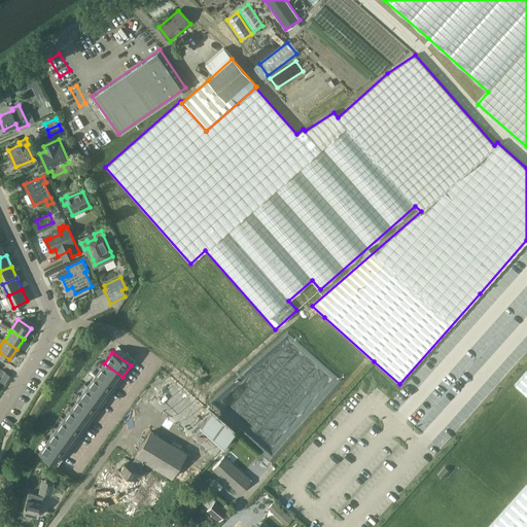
[(114,387),(123,377),(104,363),(97,374),(114,387)]
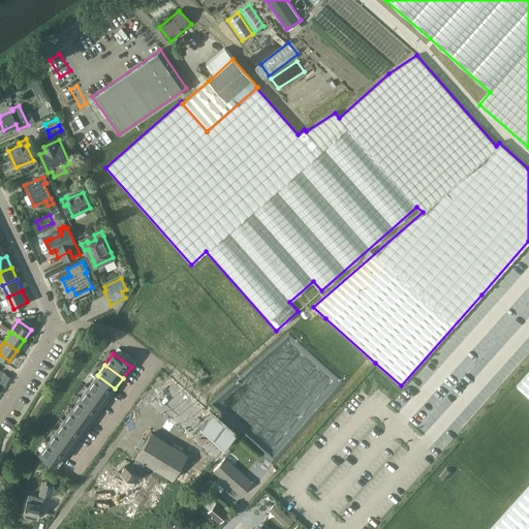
[(528,365),(512,384),(528,398),(528,365)]
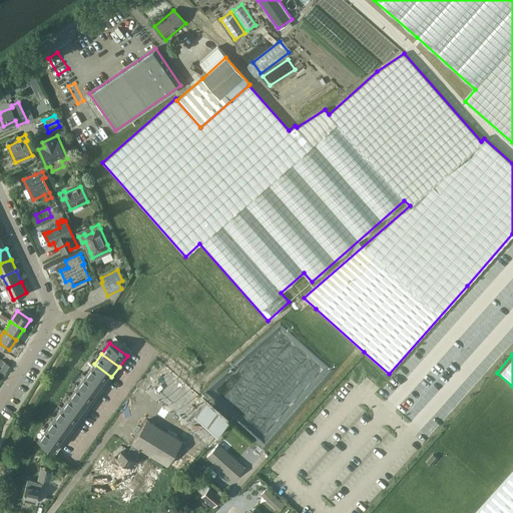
[(111,377),(94,364),(86,375),(103,388),(111,377)]
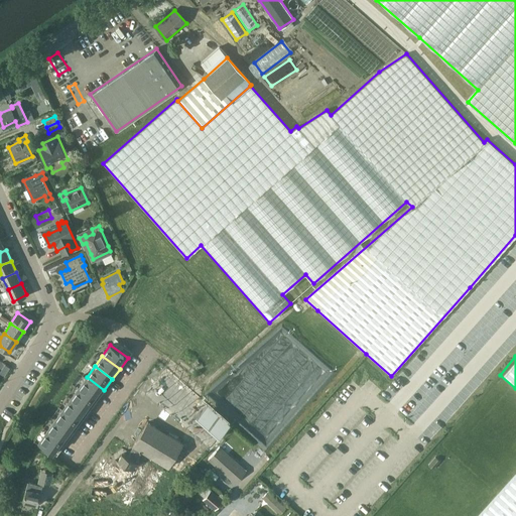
[(145,376),(133,392),(142,399),(154,382),(145,376)]
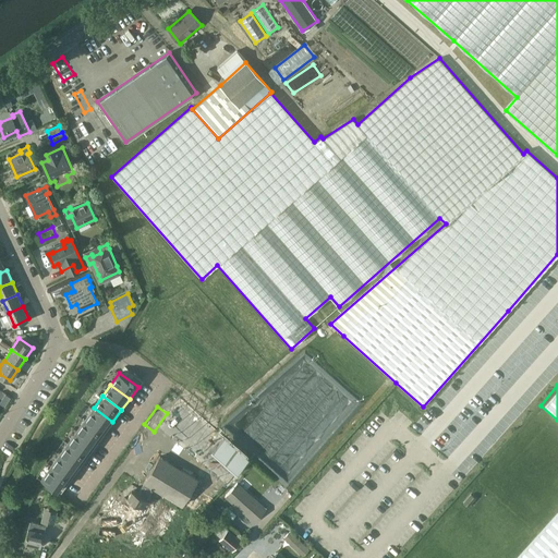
[(112,422),(94,408),(85,420),(105,434),(112,422)]
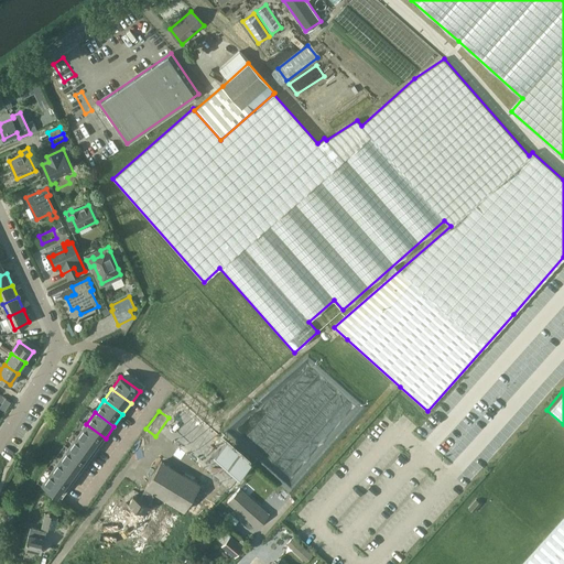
[(169,418),(155,436),(165,443),(179,424),(169,418)]
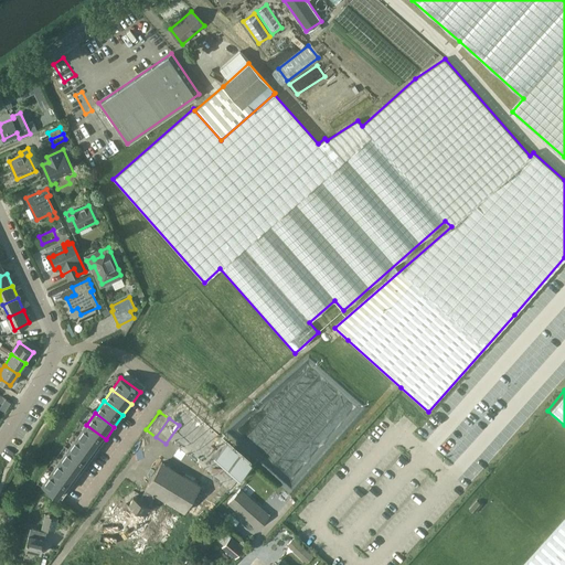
[(97,450),(106,439),(86,425),(77,436),(97,450)]
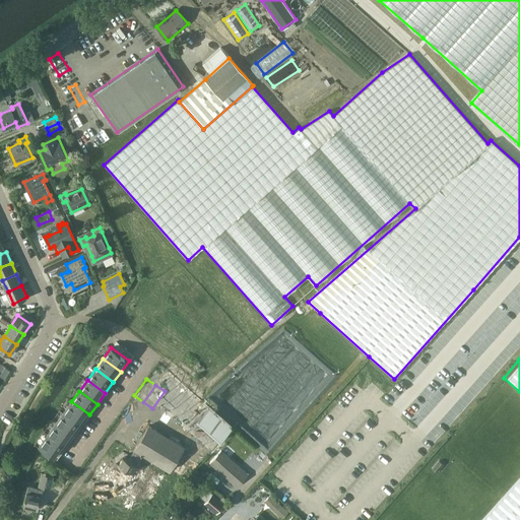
[(165,391),(152,408),(160,414),(173,397),(165,391)]
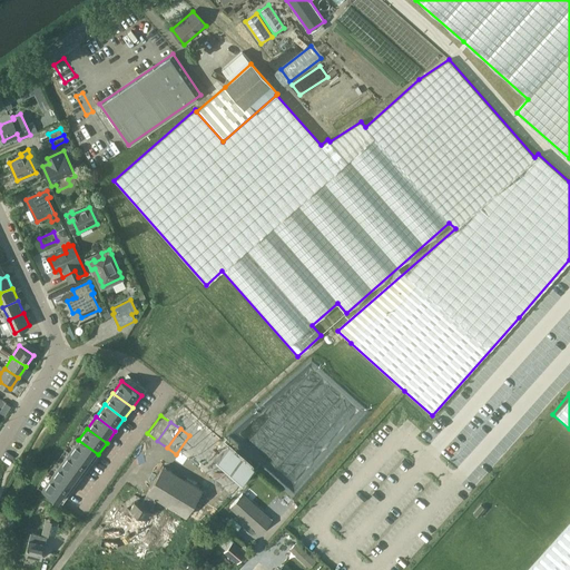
[(189,435),(176,454),(185,461),(198,442),(189,435)]
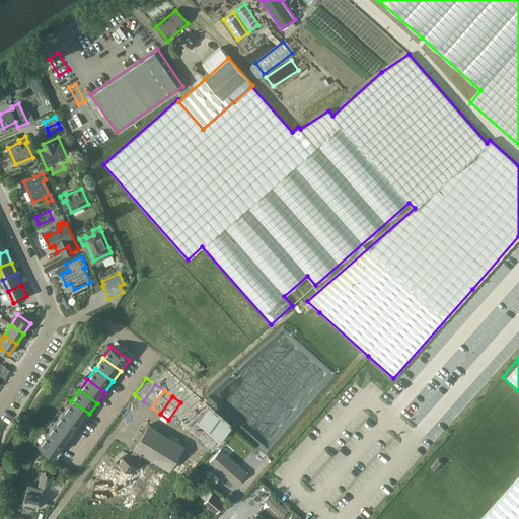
[(89,414),(71,400),(63,412),(81,425),(89,414)]
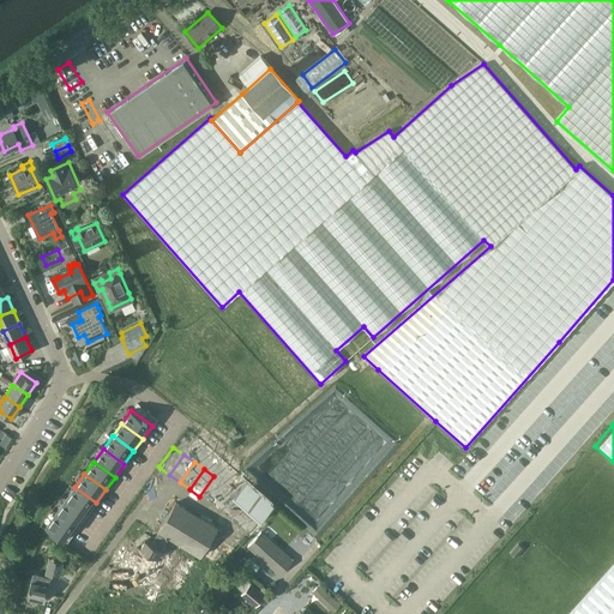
[(214,476),(199,497),(210,504),(224,483),(214,476)]
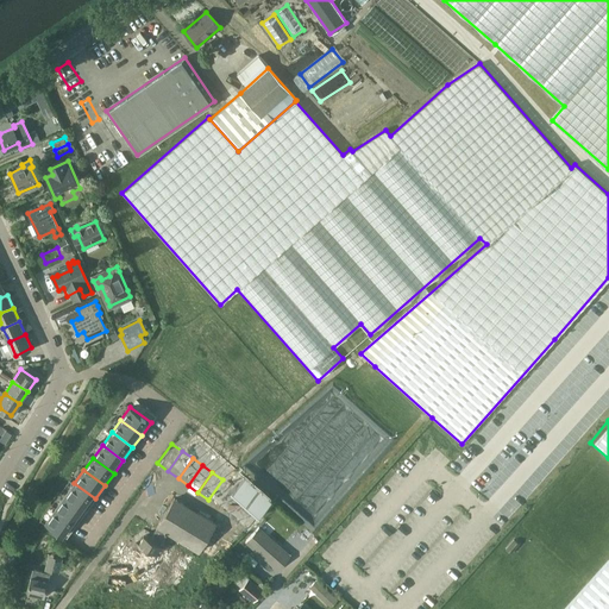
[(223,479),(208,500),(219,507),(233,488),(223,479)]
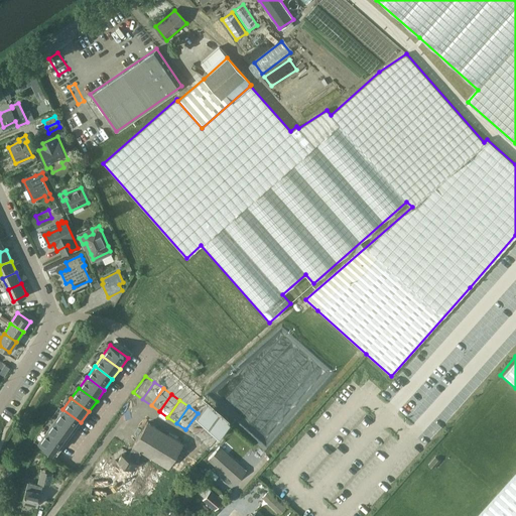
[(81,422),(62,409),(54,420),(73,433),(81,422)]
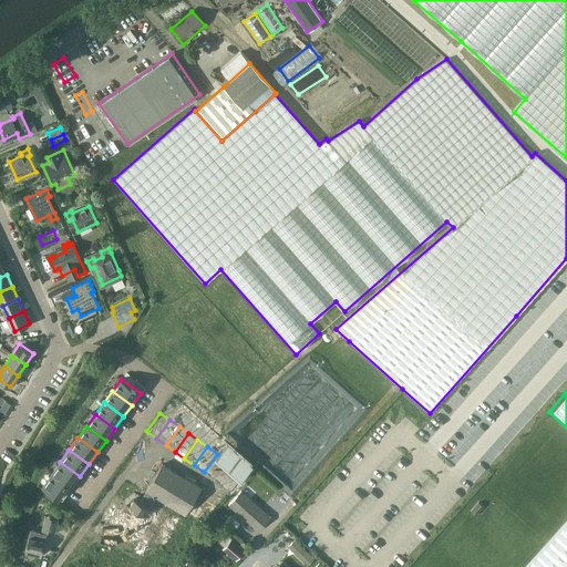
[(129,455),(115,474),(125,481),(138,463),(129,455)]
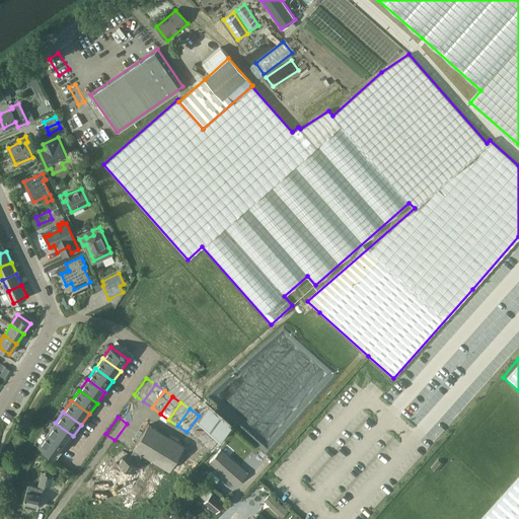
[(73,436),(55,423),(48,434),(65,446),(73,436)]
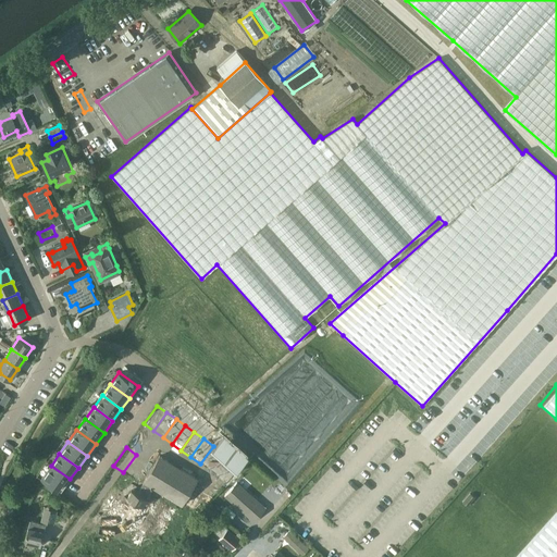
[(136,455),(123,472),(132,479),(145,461),(136,455)]
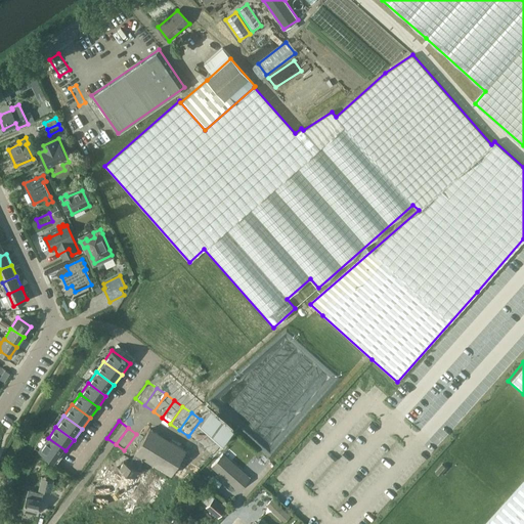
[(136,434),(124,450),(133,456),(145,440),(136,434)]
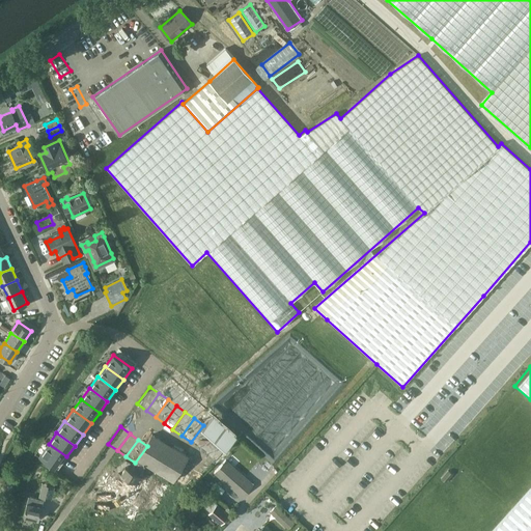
[(66,456),(49,444),(40,454),(58,468),(66,456)]
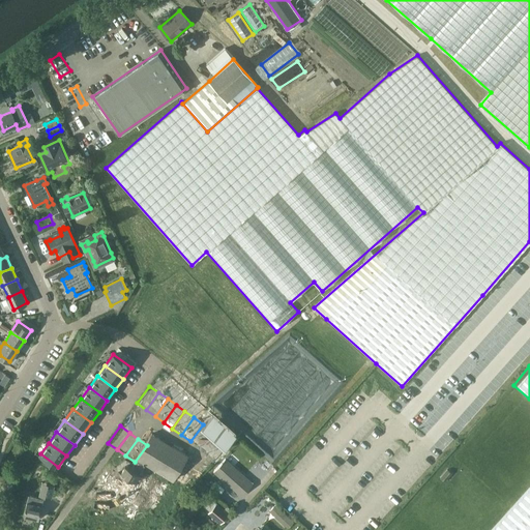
[(147,445),(135,462),(143,468),(155,451),(147,445)]
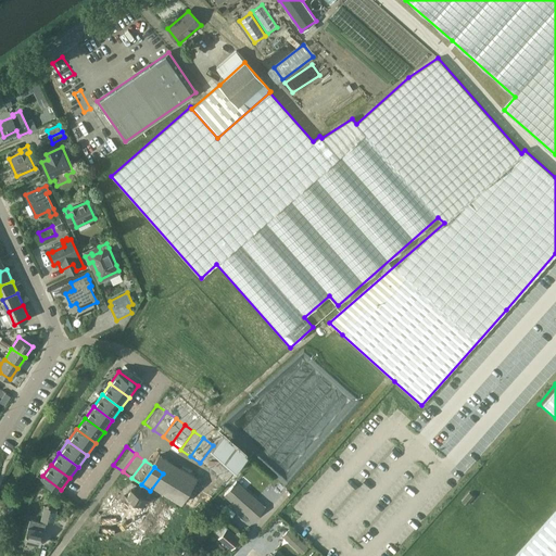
[(163,474),(150,491),(160,497),(173,480),(163,474)]
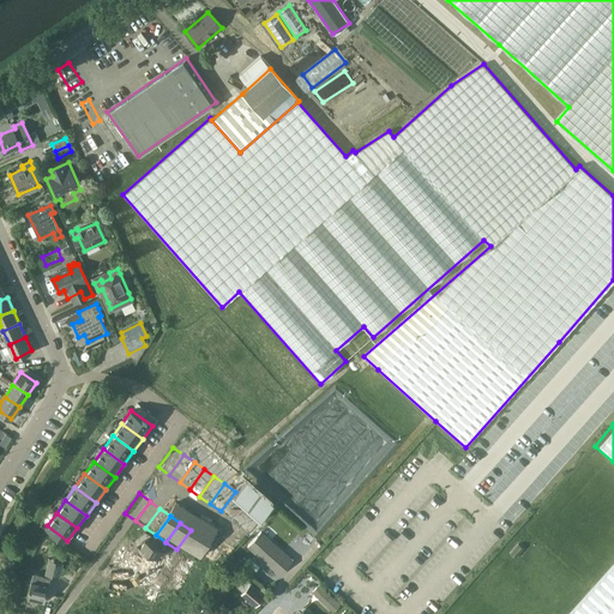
[(191,530),(176,549),(187,558),(200,537),(191,530)]
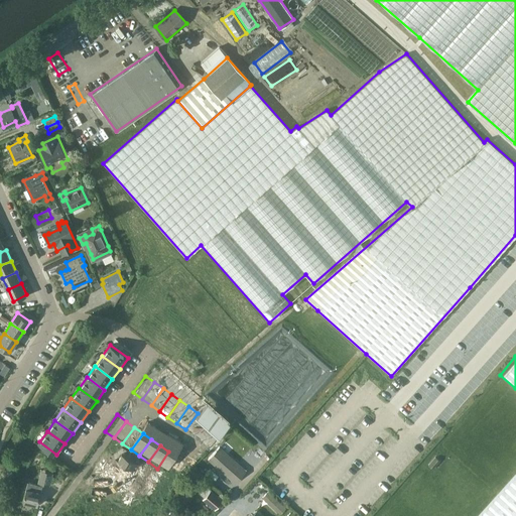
[(235,483),(247,470),(220,445),(208,460),(235,483)]
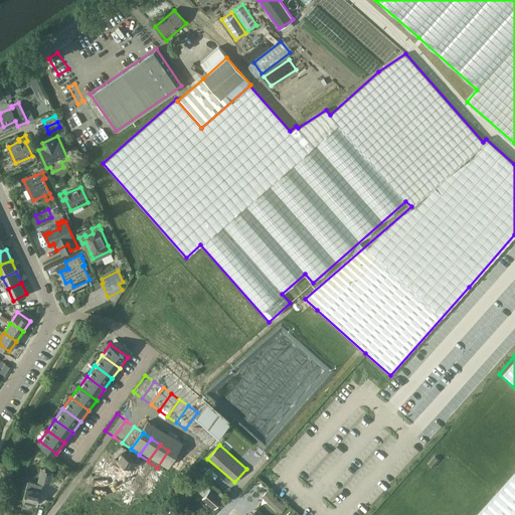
[(427,465),(433,469),(440,461),(435,456),(427,465)]
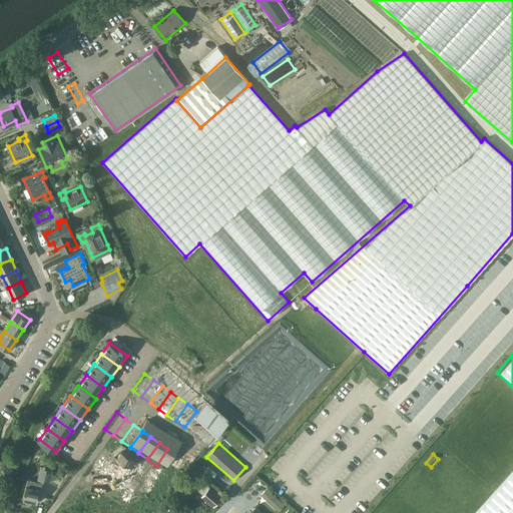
[(46,468),(42,481),(49,483),(53,470),(46,468)]
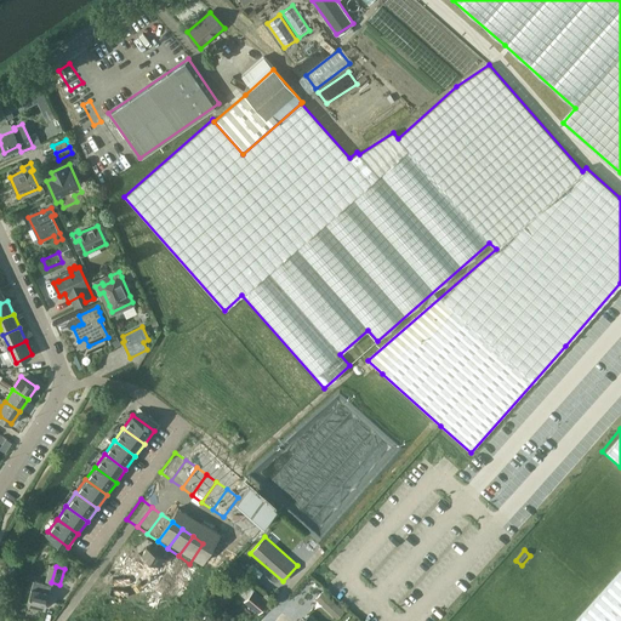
[(89,580),(74,600),(85,608),(100,588),(89,580)]
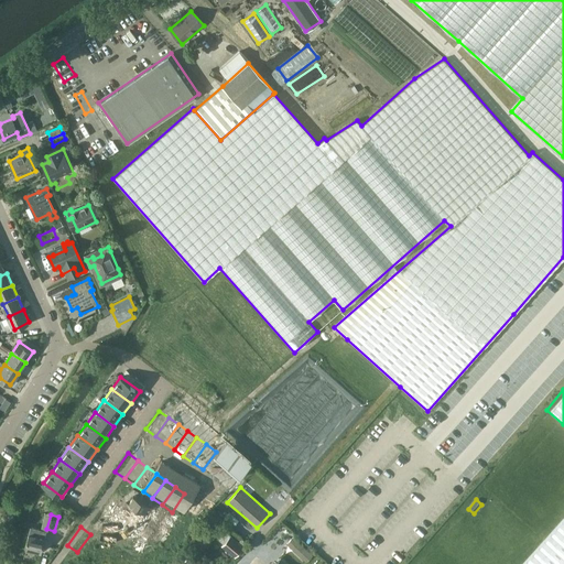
[(29,534),(25,548),(41,552),(46,531),(40,530),(31,528),(29,534)]
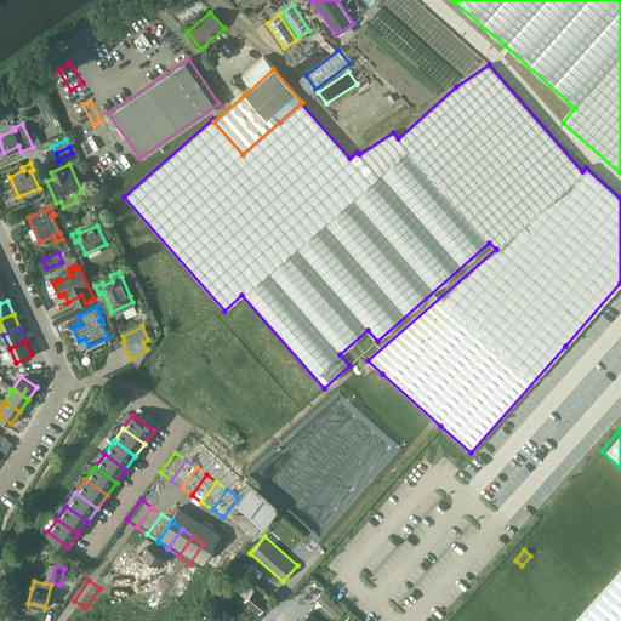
[(620,620),(620,585),(588,620),(620,620)]
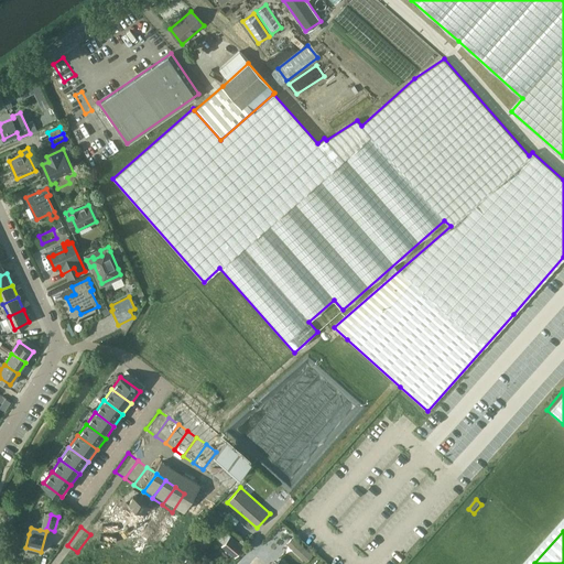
[(90,534),(77,552),(87,560),(100,541),(90,534)]
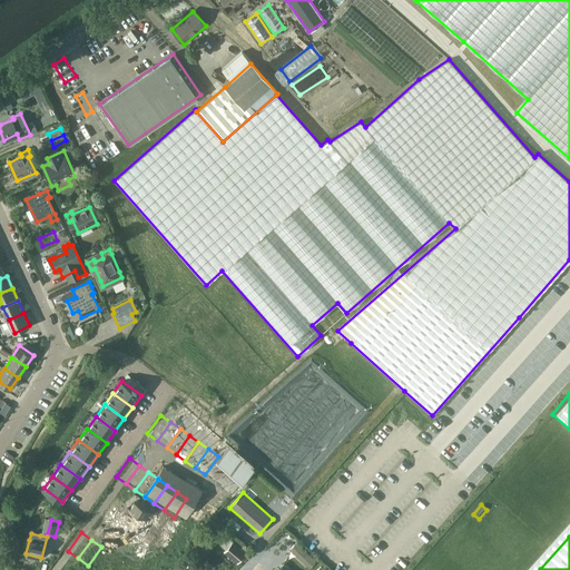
[(237,561),(244,552),(245,553),(248,548),(244,543),(241,549),(233,542),(231,544),(226,540),(222,544),(226,549),(225,551),(237,561)]
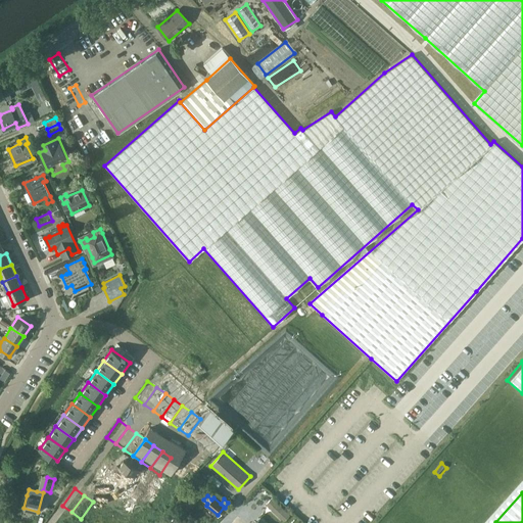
[(272,497),(266,504),(285,521),(290,515),(272,497)]
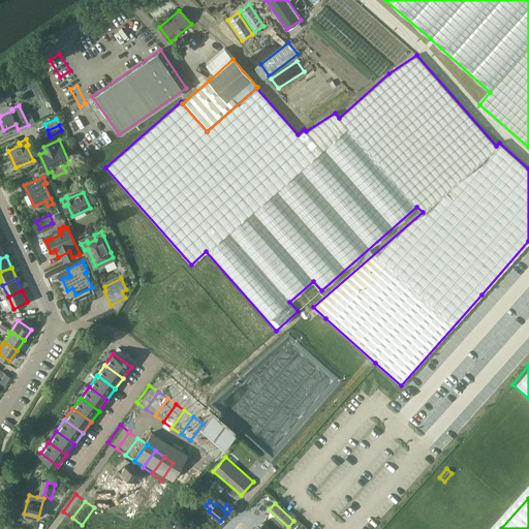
[(103,511),(91,528),(104,528),(113,518),(103,511)]
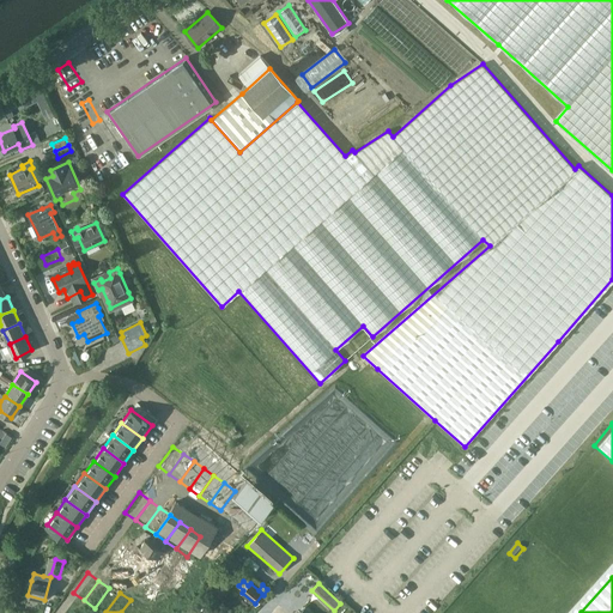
[(131,600),(121,612),(137,612),(141,608),(131,600)]
